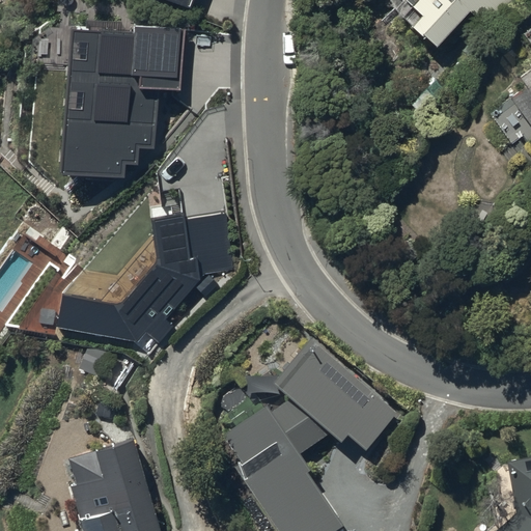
[(144,0),(189,16),(194,0),(144,0)]
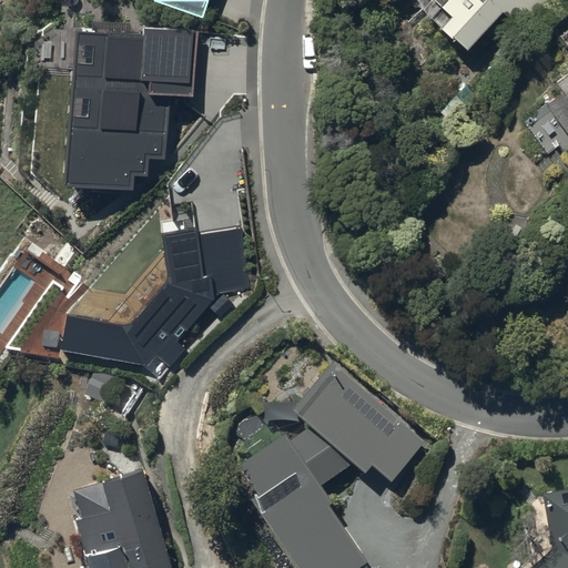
[(436,0),(450,13),(438,26),(464,50),(503,11),(519,29),(547,0),(436,0)]
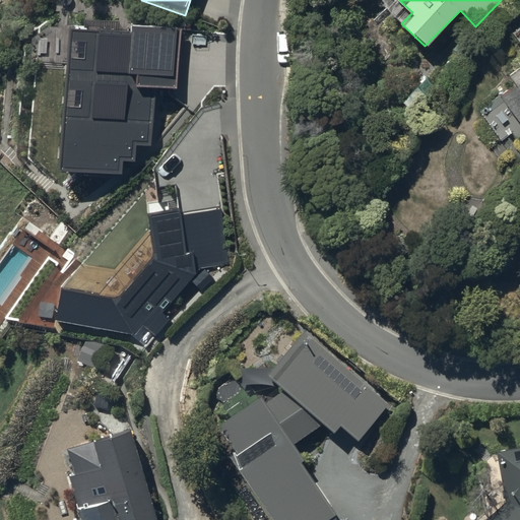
[(519,27),(513,35),(519,44),(519,66),(509,75),(517,85),(500,98),(519,123),(519,27)]
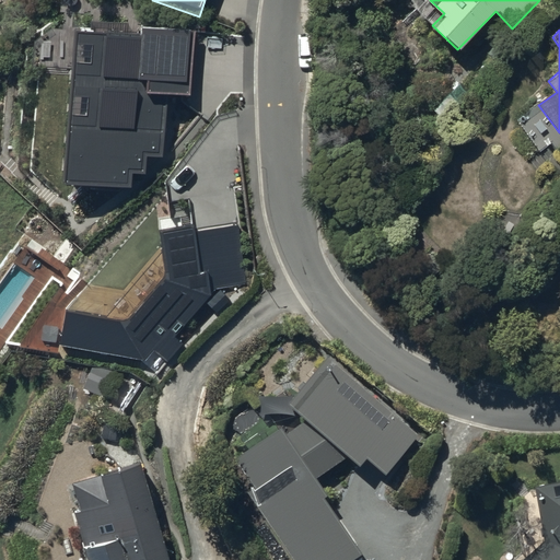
[(418,433),(327,357),(288,404),(305,419),(286,432),(282,427),(234,461),(251,485),(244,489),(293,559),(349,559),(362,551),(323,496),(328,491),(316,475),(347,453),(360,464),(365,456),(385,473),(418,433)]
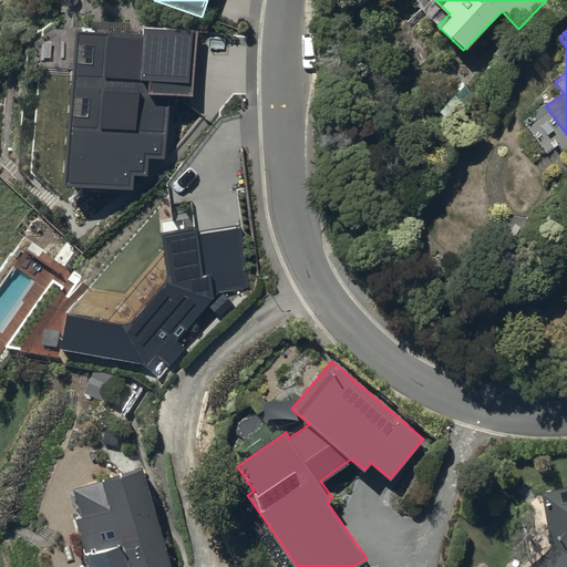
[(171,566),(141,465),(72,487),(80,516),(75,517),(90,566),(171,566)]
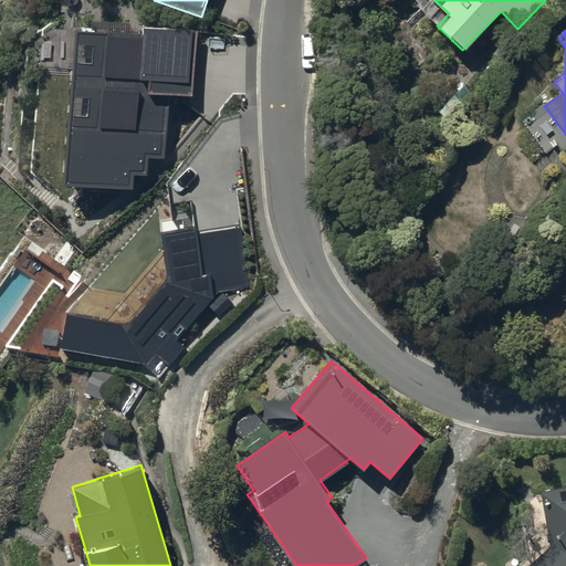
[(565,565),(565,486),(542,492),(549,545),(525,565),(565,565)]
